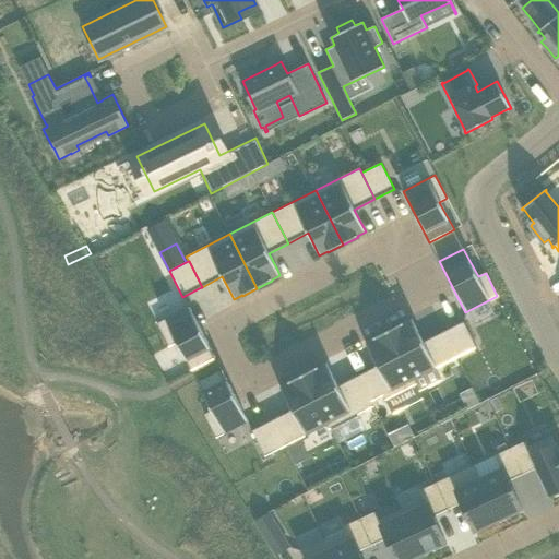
[(189,307),(157,323),(167,342),(169,346),(177,343),(186,361),(191,370),(215,358),(194,319),(189,307)]
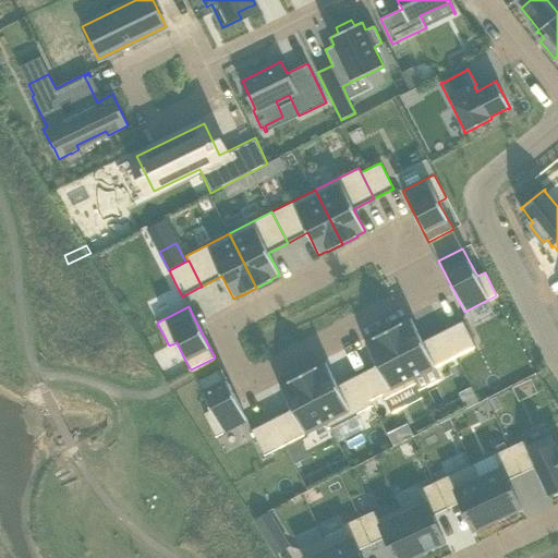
[(402,323),(387,330),(415,384),(415,383),(413,378),(456,356),(443,330),(422,341),(411,318),(402,323)]
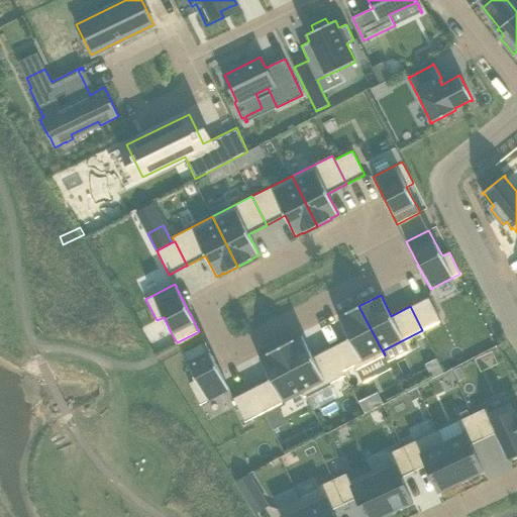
[(427,297),(410,306),(422,330),(440,321),(427,297)]
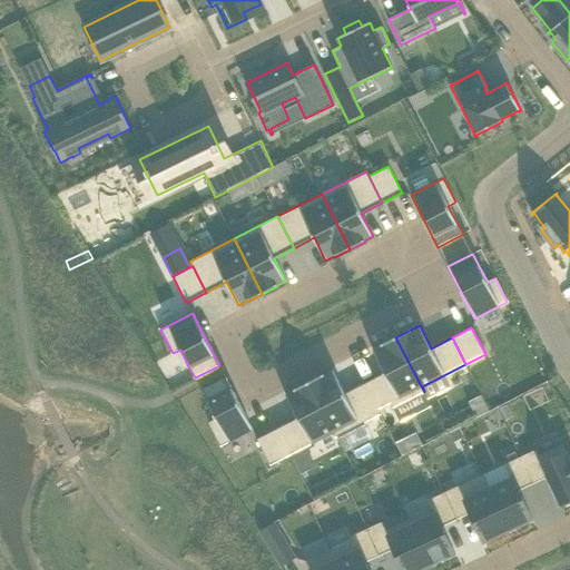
[(384,373),(364,383),(380,414),(381,414),(379,409),(390,403),(392,408),(424,392),(395,337),(381,345),(372,350),(384,373)]
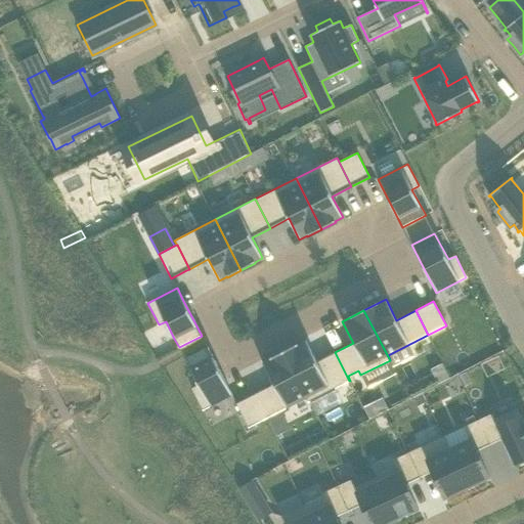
[(297,344),(284,351),(309,401),(349,381),(335,352),(316,361),(305,340),(298,344),(297,344)]
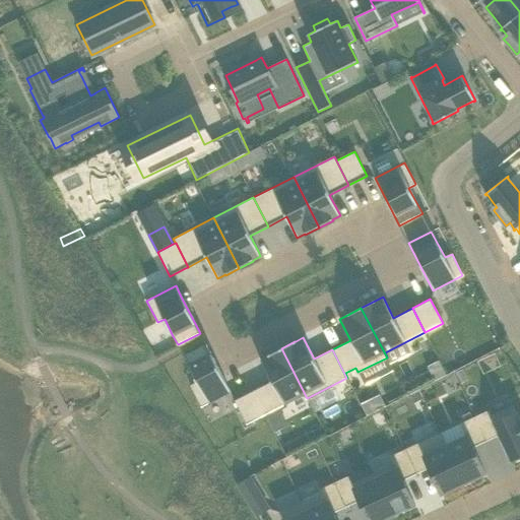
[(206,344),(183,356),(197,384),(190,388),(201,407),(231,392),(206,344)]
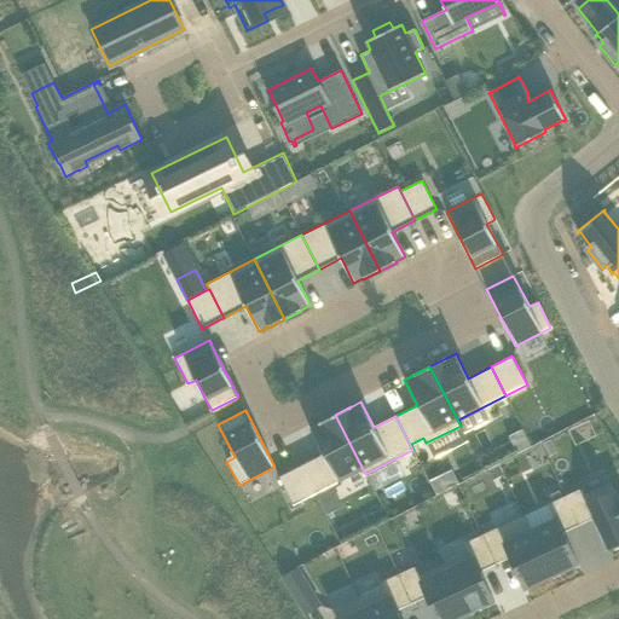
[(323,453),(300,466),(314,493),(362,469),(365,475),(365,474),(335,415),(318,423),(319,423),(310,428),(323,453)]
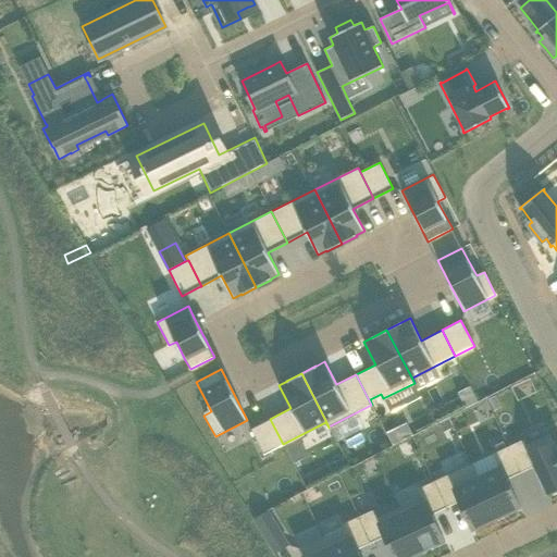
[(496,395),(487,398),(493,410),(502,407),(496,395)]
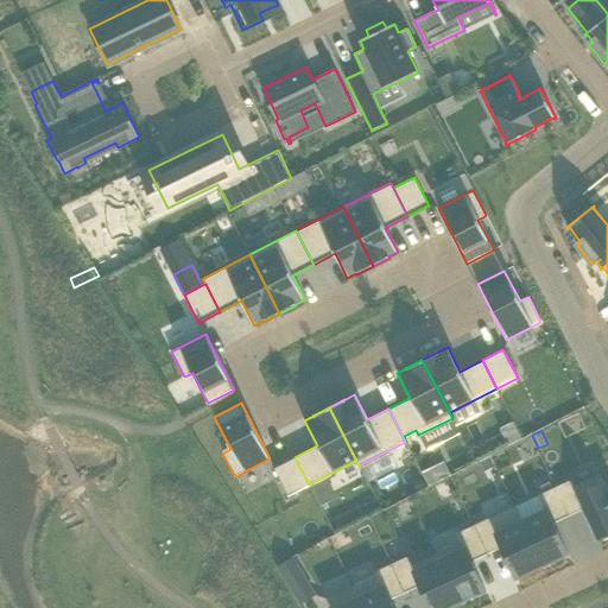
[(491,456),(480,461),(485,472),(495,467),(491,456)]
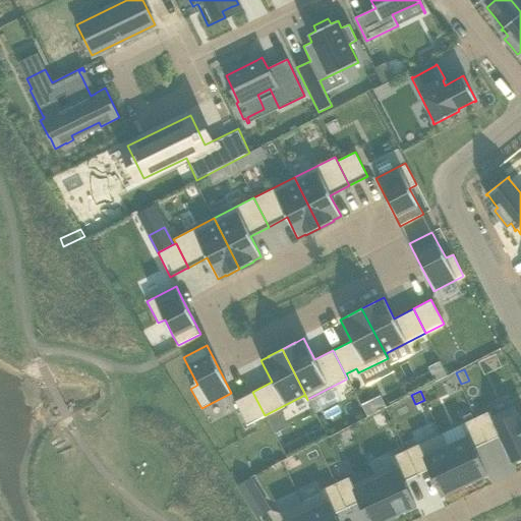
[(252,392),(234,401),(247,425),(265,415),(252,392)]
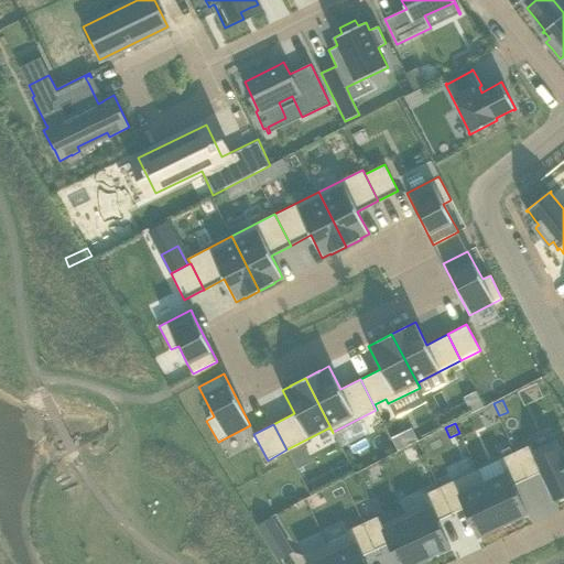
[(396,434),(391,437),(398,451),(402,448),(396,434)]
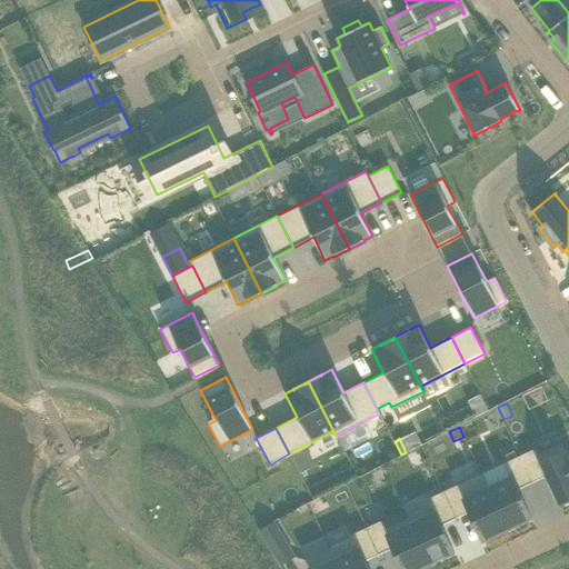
[(535,449),(519,456),(531,482),(546,476),(559,503),(563,501),(565,506),(568,502),(568,460),(561,443),(538,455),(535,449)]
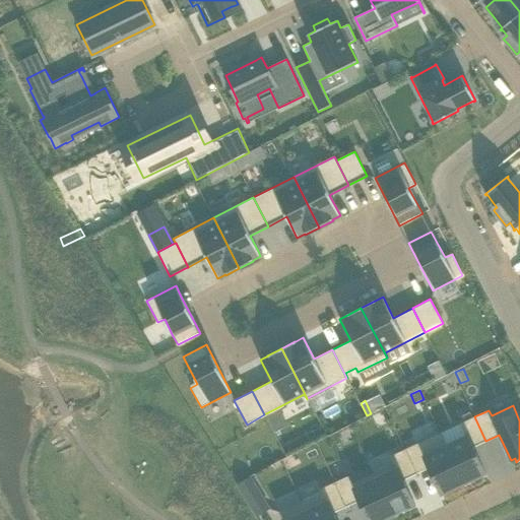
[(440,433),(440,434),(463,484),(485,474),(472,447),(485,441),(474,416),(460,424),(466,436),(446,445),(440,433)]
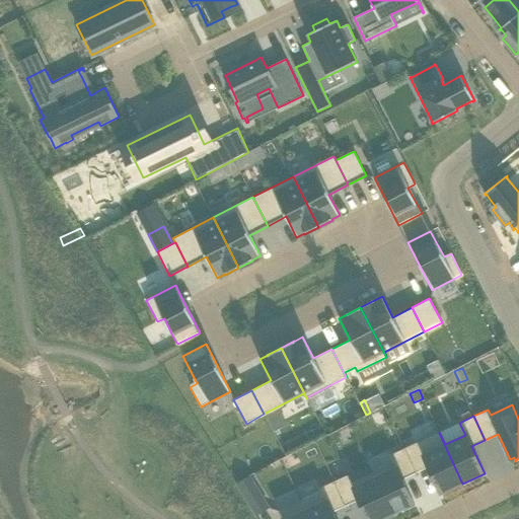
[(439,433),(403,449),(415,473),(428,467),(441,494),(462,484),(439,433)]
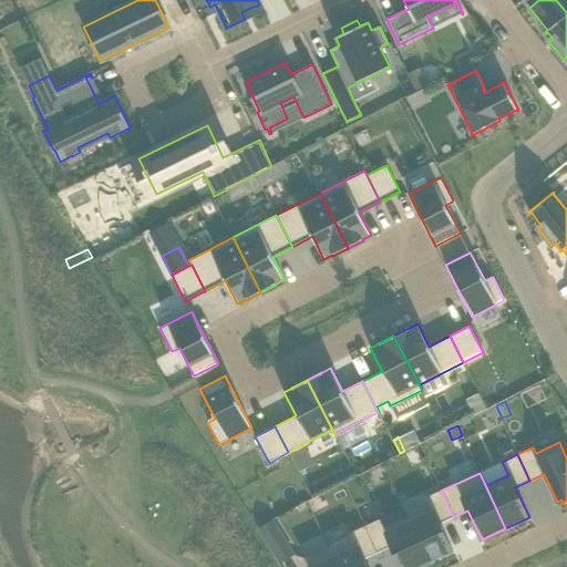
[(430,506),(406,516),(429,563),(452,550),(440,523),(453,517),(441,491),(426,497),(430,506)]
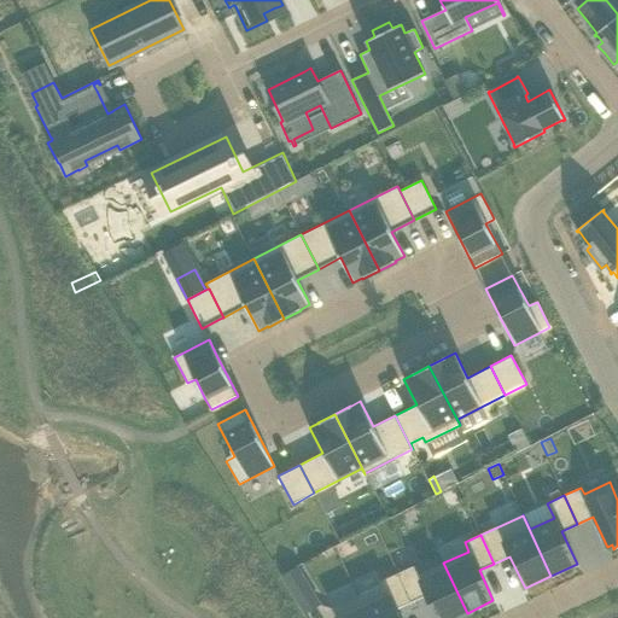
[(414,565),(398,573),(412,602),(426,595),(437,617),(455,617),(467,613),(443,563),(419,575),(414,565)]
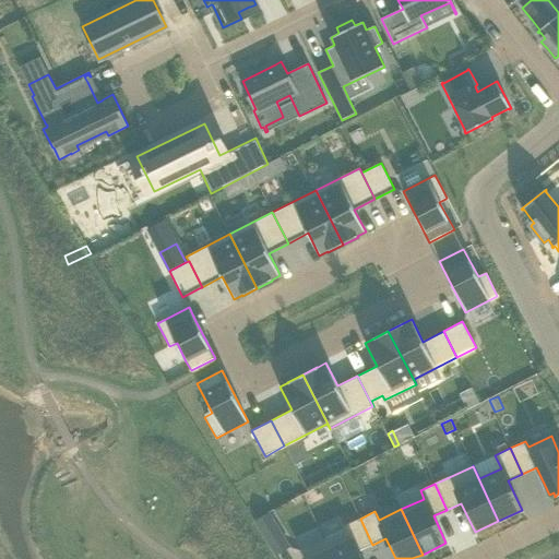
[(268,512),(254,521),(276,556),(289,547),(268,512)]
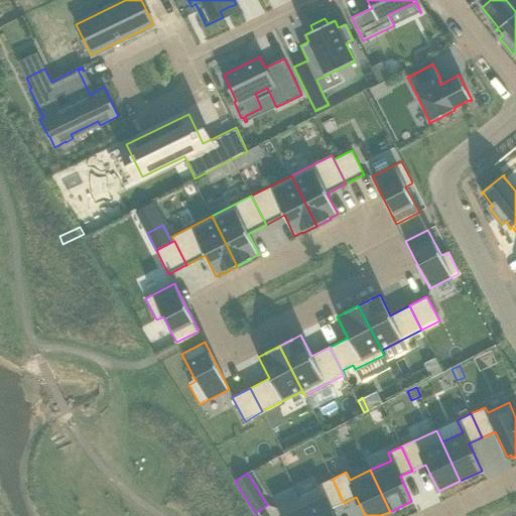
[(319,489),(298,498),(306,515),(334,515),(331,509),(344,503),(333,479),(317,485),(319,489)]
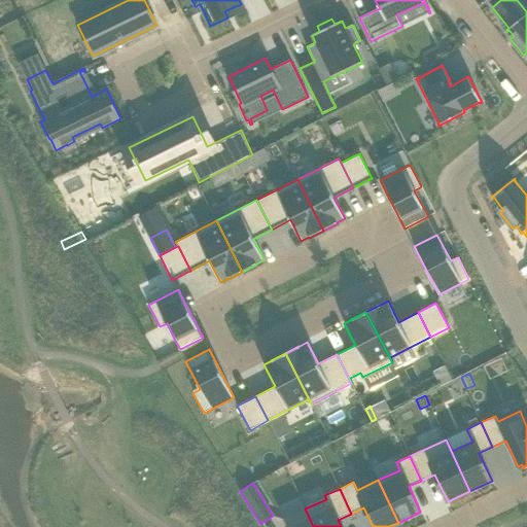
[(313,526),(305,508),(283,519),(286,526),(313,526)]
